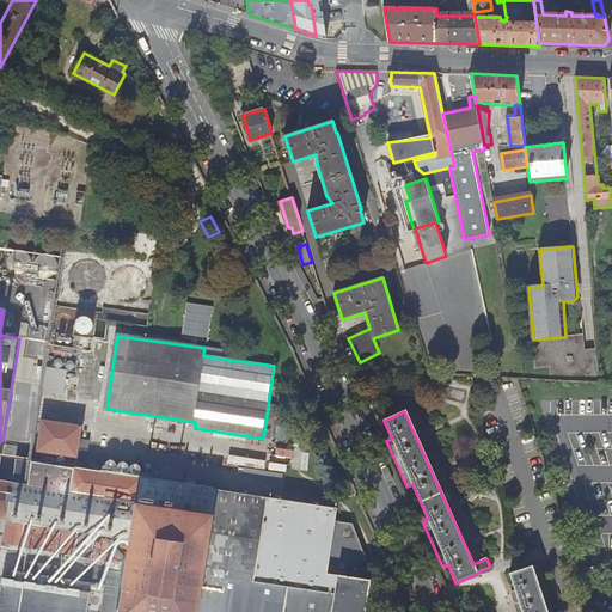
[(83,426),(42,421),(37,453),(78,458),(79,457),(87,458),(90,440),(81,439),(83,426)]
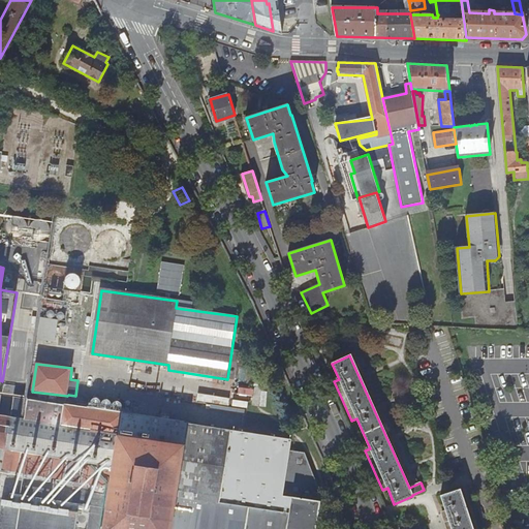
[(297,528),(302,496),(325,499),(329,486),(311,445),(301,443),(301,442),(186,425),(183,444),(119,435),(122,413),(0,395),(0,469),(112,487),(105,528),(297,528)]
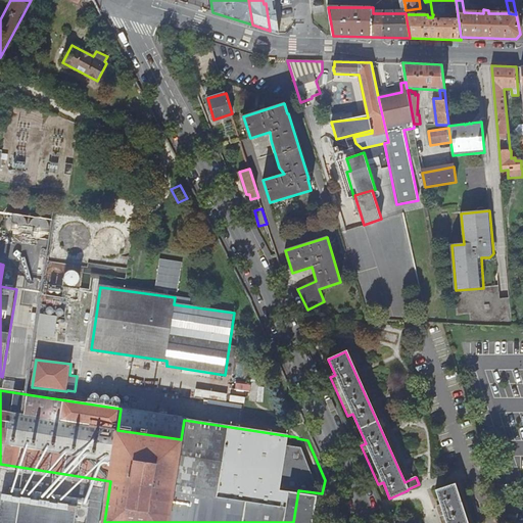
[(467,522),(455,484),(435,490),(441,508),(437,509),(441,522),(467,522)]
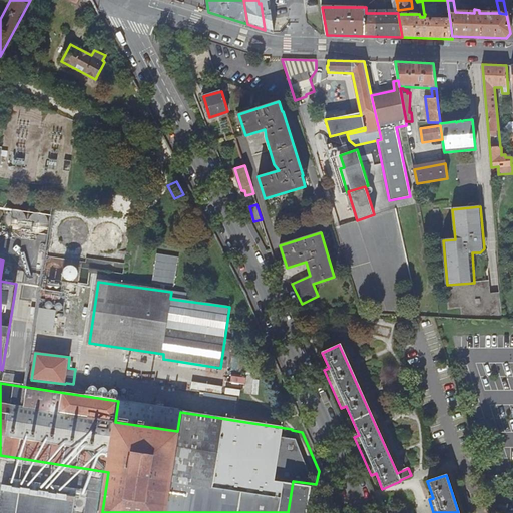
[(88,512),(92,493),(30,482),(25,512),(88,512)]
